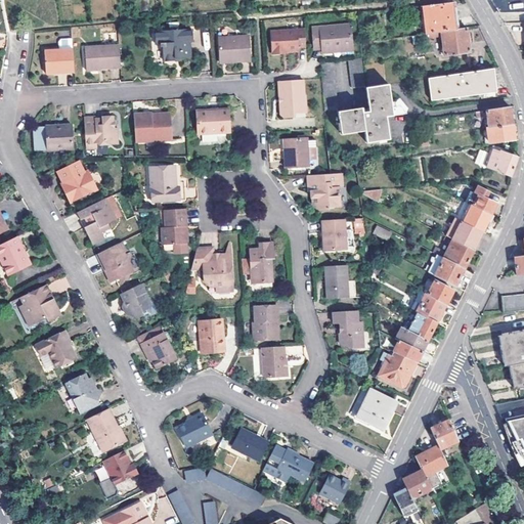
[(145,0),(138,0),(140,11),(147,10),(145,0)]
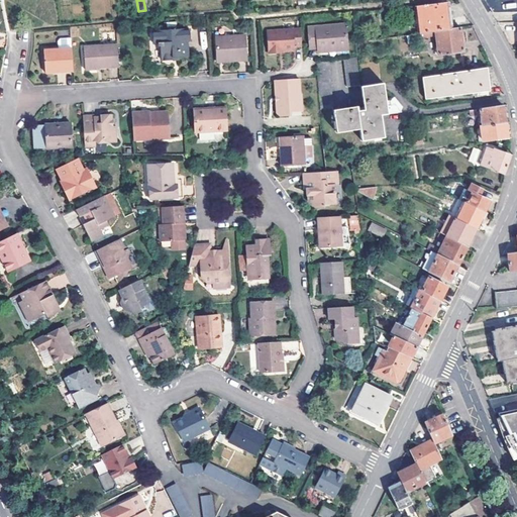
[(421,33),(422,33),(452,29),(450,16),(448,2),(418,5),(420,23),(421,33)]
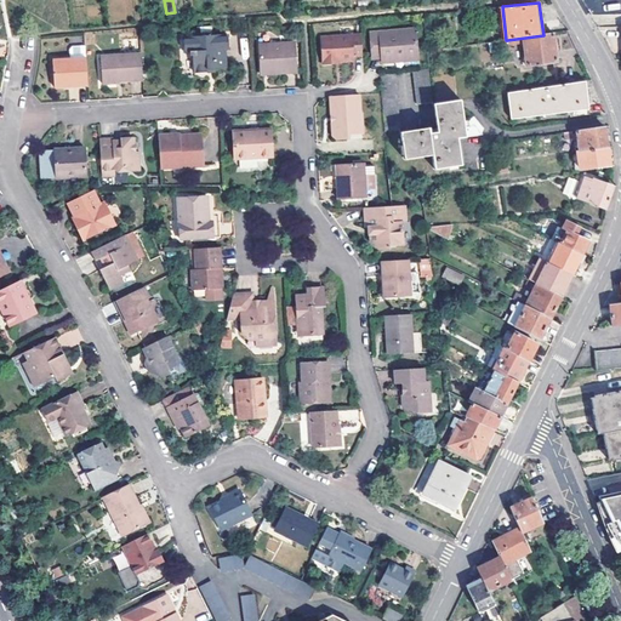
[(411,28),(370,32),(371,53),(381,52),(381,57),(414,55),(411,28)]
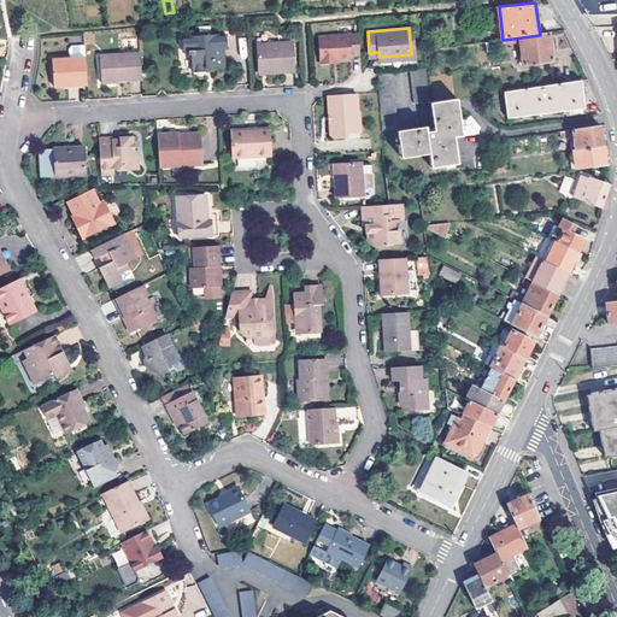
[(205,70),(212,69),(224,68),(223,51),(227,51),(224,34),(182,39),(183,53),(189,53),(191,56),(192,56),(193,74),(205,72),(205,70)]
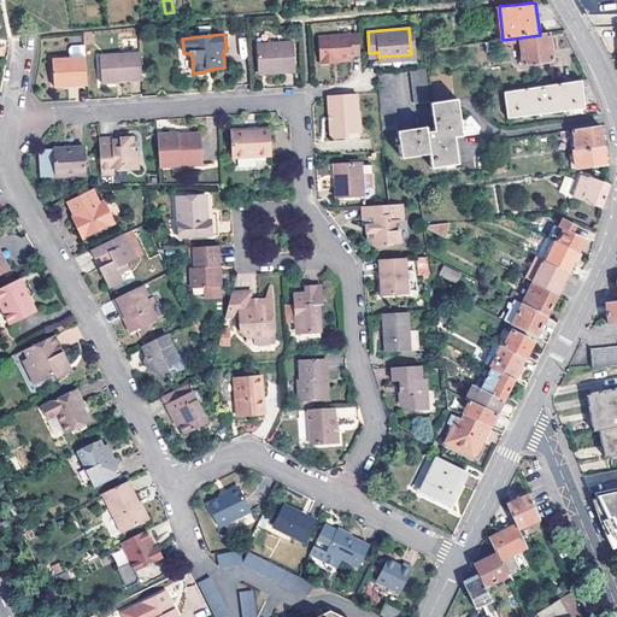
[(330,59),(338,59),(350,58),(351,54),(360,54),(358,34),(319,36),(321,63),(330,63),(330,59)]
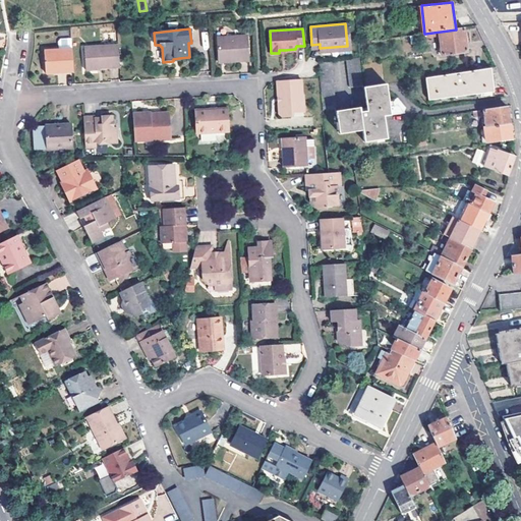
[(425,34),(426,37),(440,36),(443,56),(468,53),(464,29),(456,30),(425,34)]
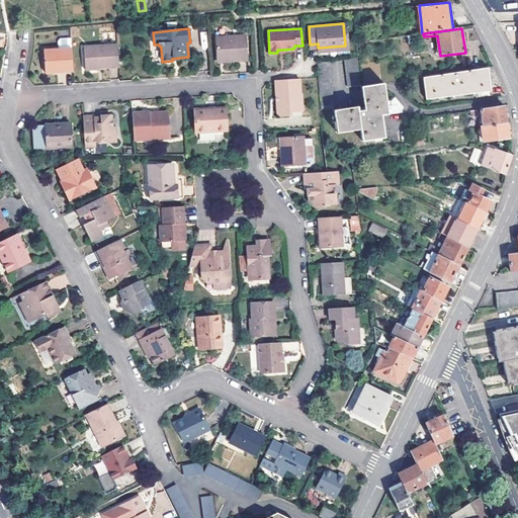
[(214,36),(216,58),(230,57),(231,61),(246,60),(244,34),(214,36)]
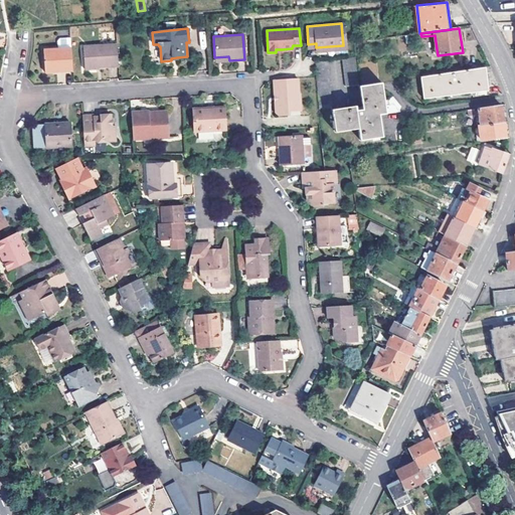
[(73,70),(71,37),(61,38),(58,41),(59,48),(45,49),(46,72),(73,70)]
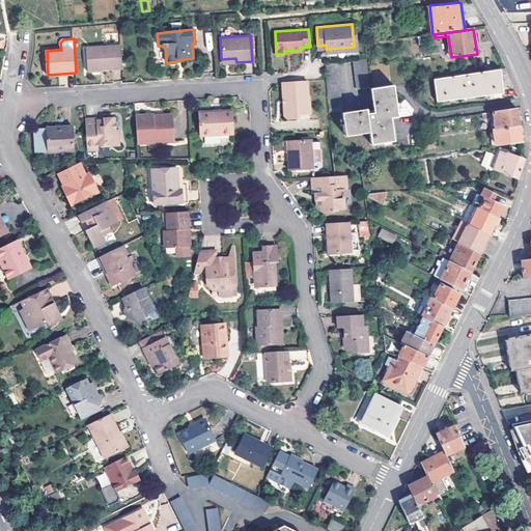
[(121,67),(120,46),(85,49),(87,68),(101,67),(102,70),(121,67)]
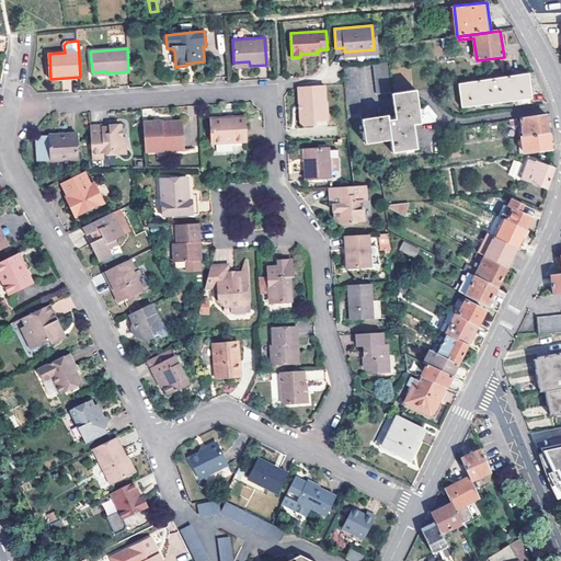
[(392,92),(388,61),(375,64),(378,93),(392,92)]
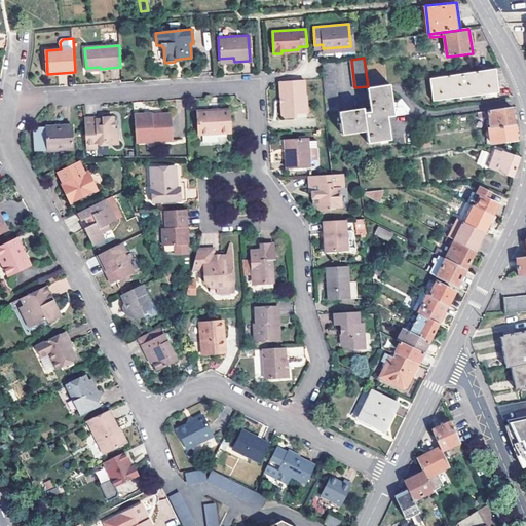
[(339,110),(335,61),(322,63),(327,112),(339,110)]
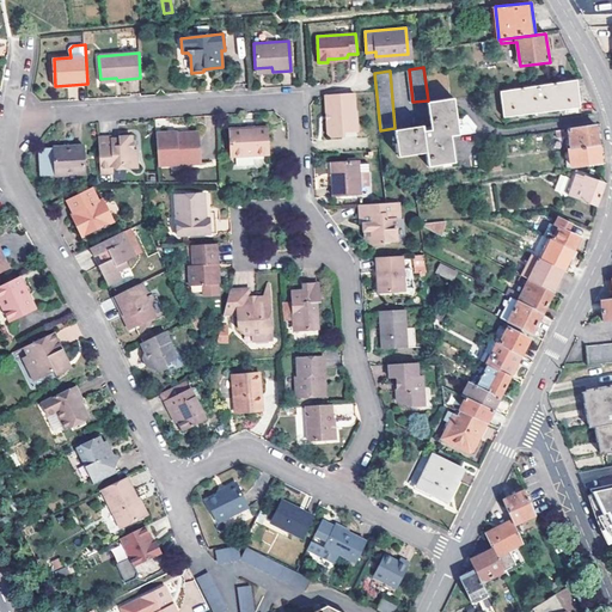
[(501,92),(505,118),(521,116),(562,111),(563,115),(582,112),(577,80),(501,92)]
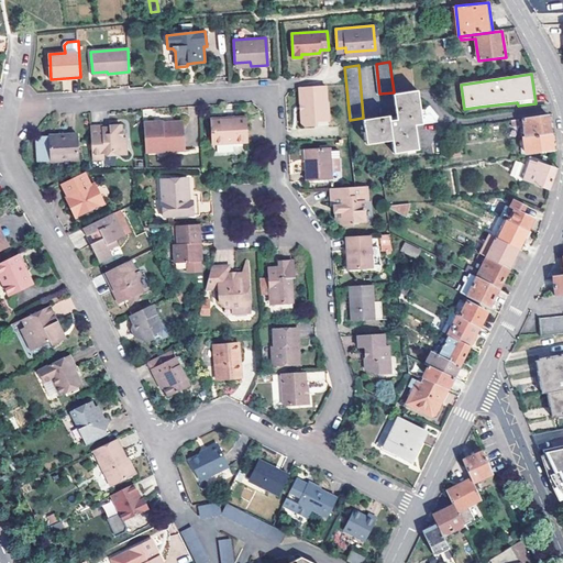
[(306,125),(316,124),(316,120),(331,119),(329,101),(328,101),(327,85),(299,87),(302,122),(306,125)]
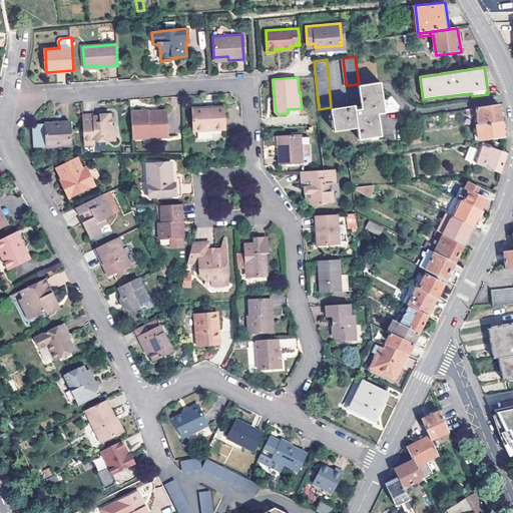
[(381,82),(359,86),(362,109),(356,110),(356,106),(332,109),(334,120),(331,121),(332,128),(335,128),(335,131),(358,128),(360,140),(384,136),(381,114),(383,113),(382,106),(385,106),(381,82)]
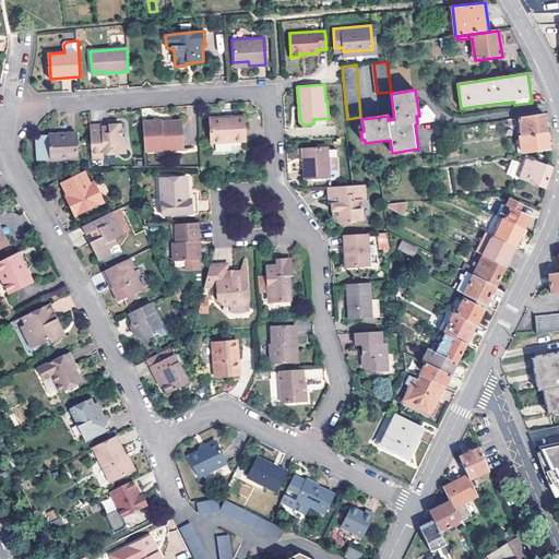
[(416,116),(417,123),(436,121),(432,117),(425,105),(420,108),(423,115),(419,116),(416,116)]
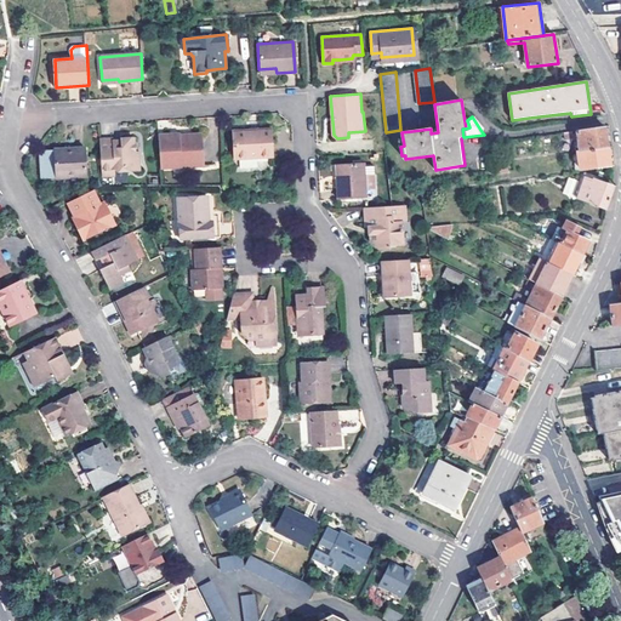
[(576,131),(580,152),(607,148),(604,127),(576,131)]
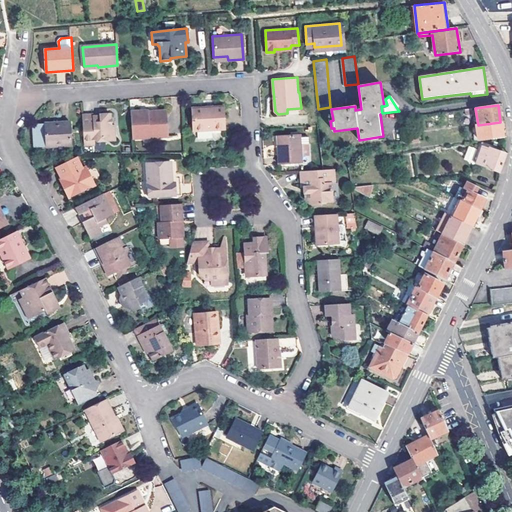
[(191,108),(192,132),(224,130),(223,107),(191,108)]
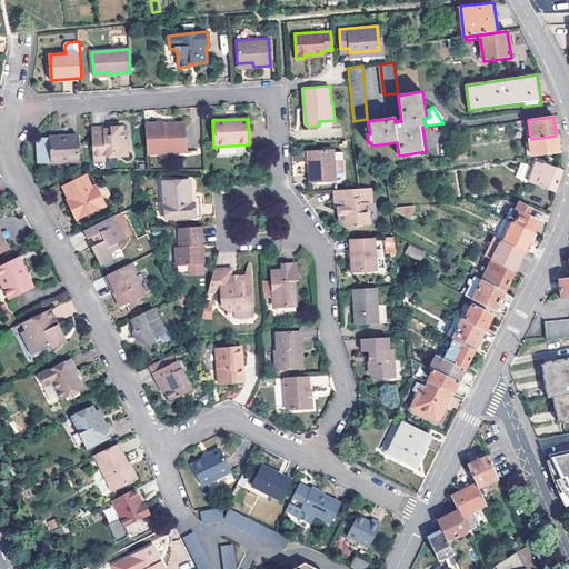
[(163,122),(145,123),(146,153),(158,152),(158,155),(185,152),(183,122),(165,123),(163,122)]
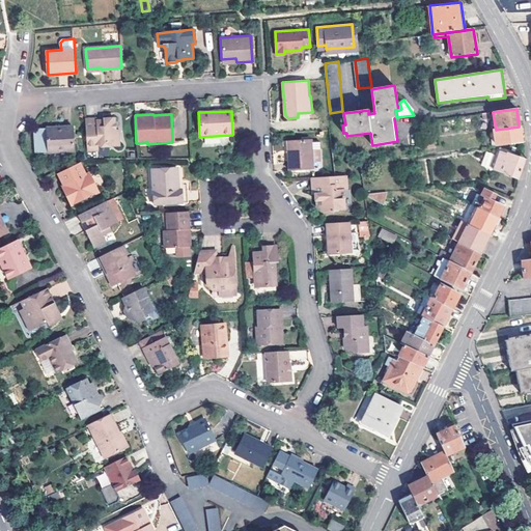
[(98,118),(85,119),(88,150),(99,150),(99,144),(108,143),(108,146),(120,145),(118,130),(115,130),(114,118),(104,119),(105,120),(101,120),(98,120),(98,118)]
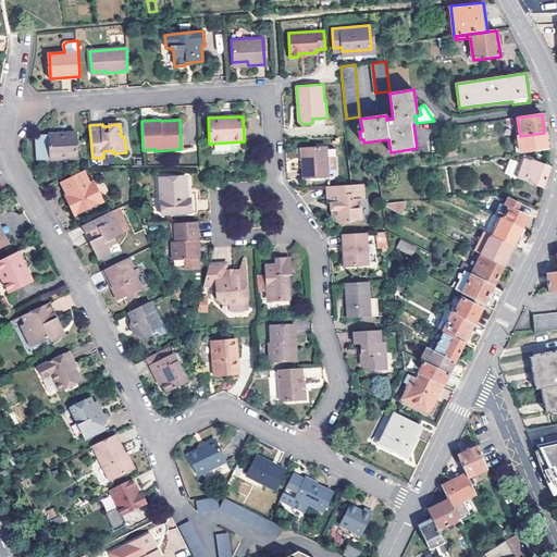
[(60,133),(48,134),(48,135),(41,136),(41,138),(42,141),(37,143),(38,159),(50,159),(50,160),(76,158),(74,133),(60,133)]
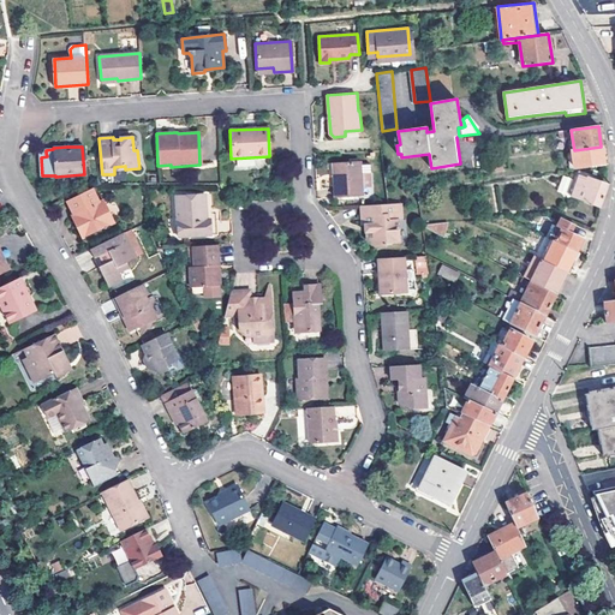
[(573,150),(575,169),(604,165),(603,162),(601,147),(574,150),(573,150)]
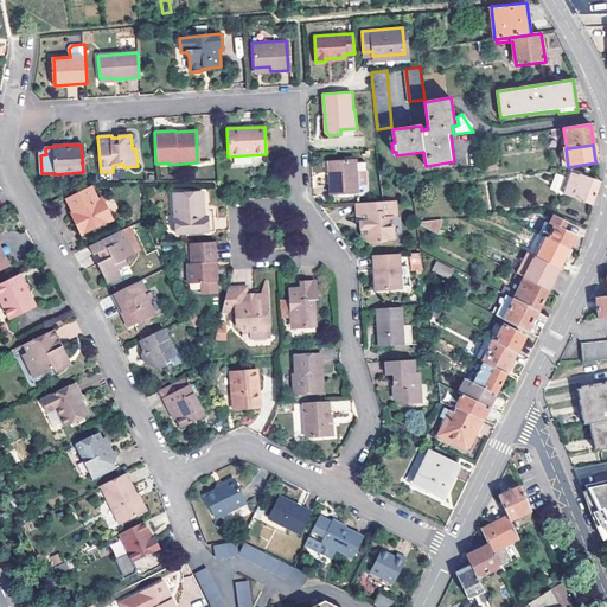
[(328,161),(331,196),(357,195),(356,160),(328,161)]
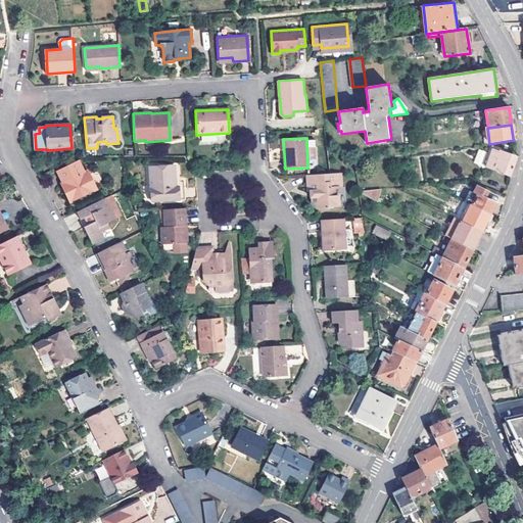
[(482,165),(486,151),(478,148),(474,162),(482,165)]
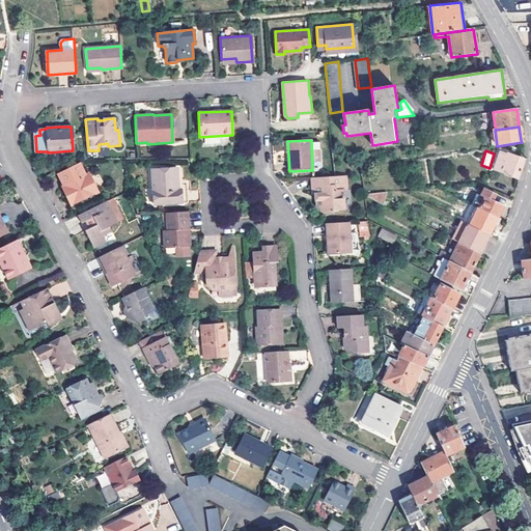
[(496,165),(494,171),(516,179),(523,164),(524,160),(501,152),(497,155),(494,164),(496,165)]
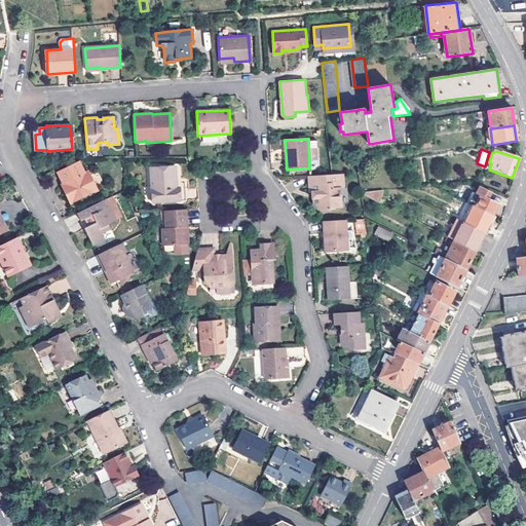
[(77,161),(55,173),(62,185),(64,188),(66,193),(64,195),(69,204),(92,193),(88,184),(90,183),(91,179),(88,174),(84,173),(83,173),(77,161)]
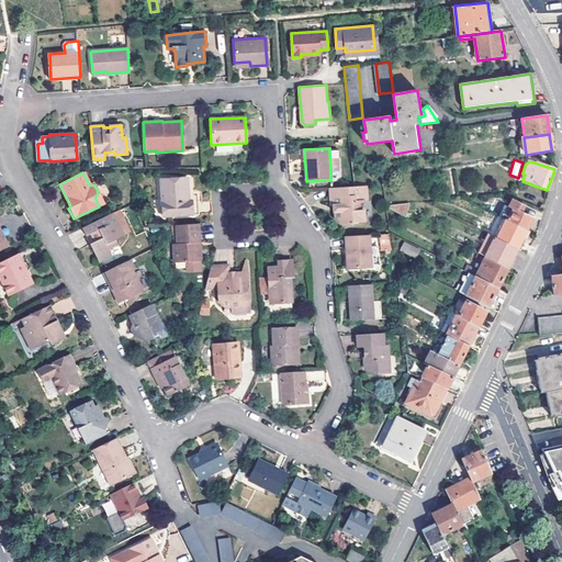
[(163,217),(192,216),(191,202),(189,202),(187,179),(160,180),(163,217)]
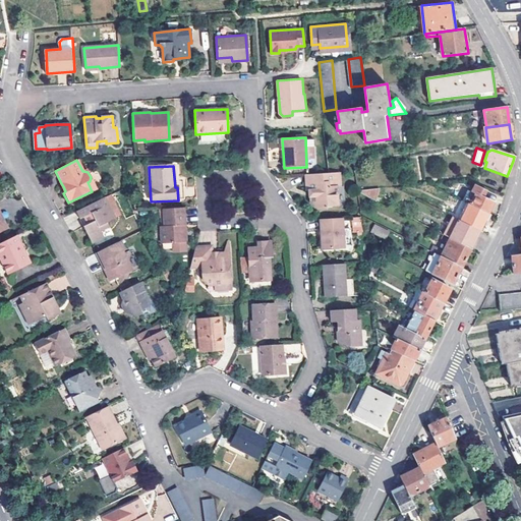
[(177,187),(178,200),(183,199),(182,182),(179,182),(178,166),(173,166),(175,187),(177,187)]
